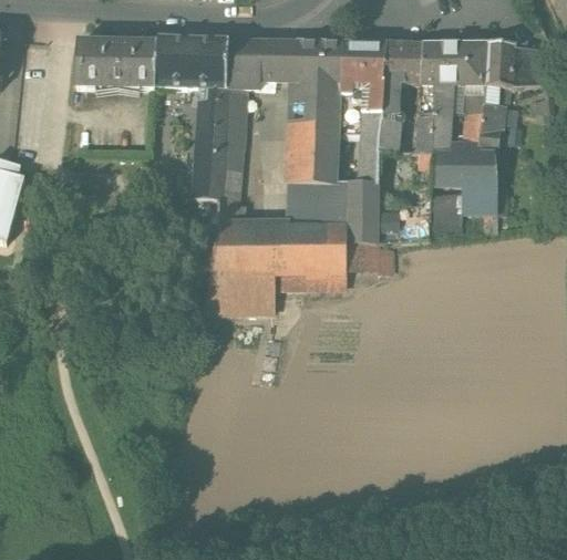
[(156,43),(119,42),(117,84),(133,84),(133,86),(154,86),(154,85),(157,38),(156,38),(156,43)]
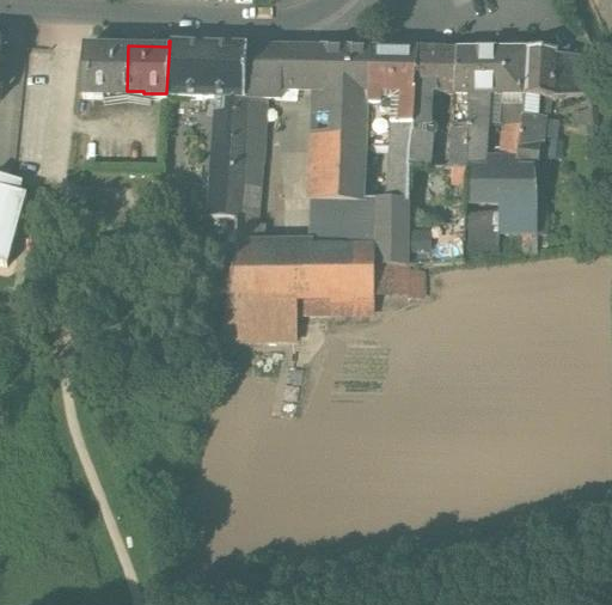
[(246,43),(170,41),(166,92),(227,95),(227,108),(221,108),(219,109),(218,124),(243,127),(246,43)]
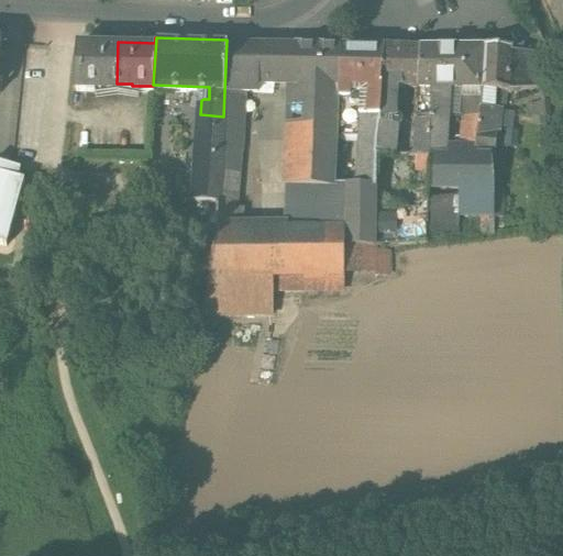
[(274,41),(227,40),(223,117),(223,129),(240,131),(243,93),(239,90),(238,86),(257,87),(257,80),(274,80),(274,41)]
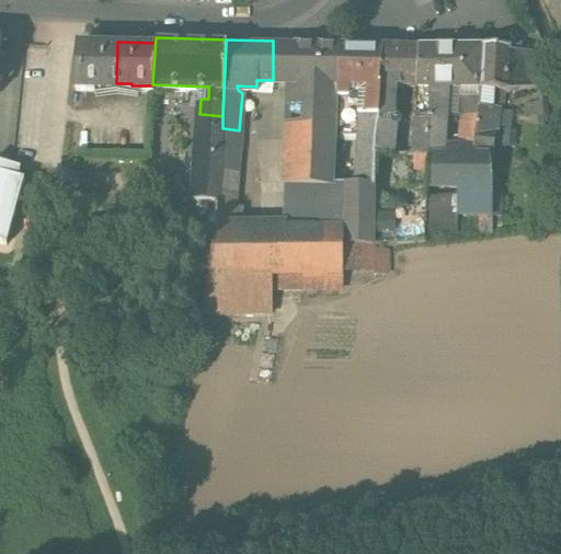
[(116,83),(117,42),(76,41),(76,43),(78,44),(75,81),(72,81),(72,84),(101,85),(101,82),(116,83)]
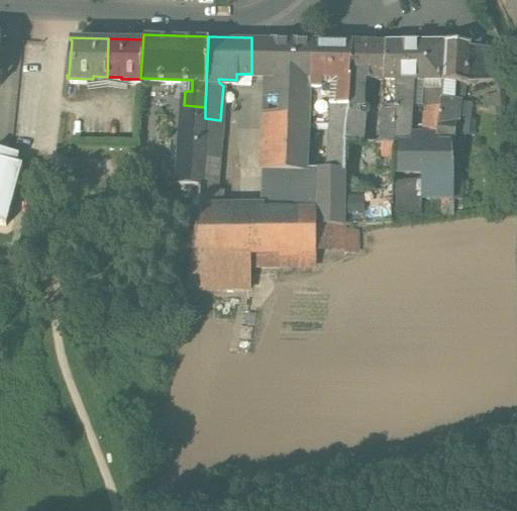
[(312,38),(251,37),(251,74),(268,75),(264,166),(308,168),(308,165),(307,165),(309,115),(312,38)]
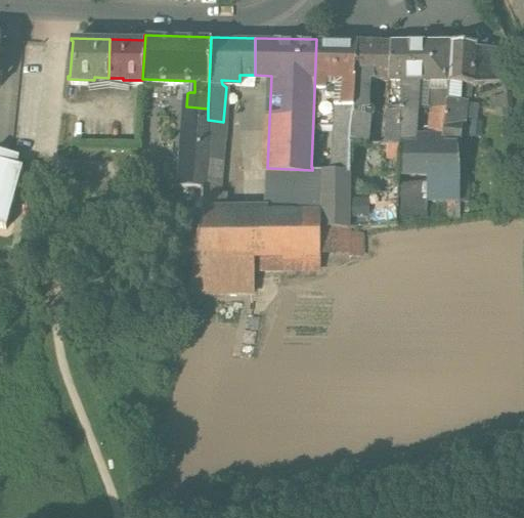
[(356,39),(316,39),(313,117),(334,118),(335,103),(353,103),(356,39)]
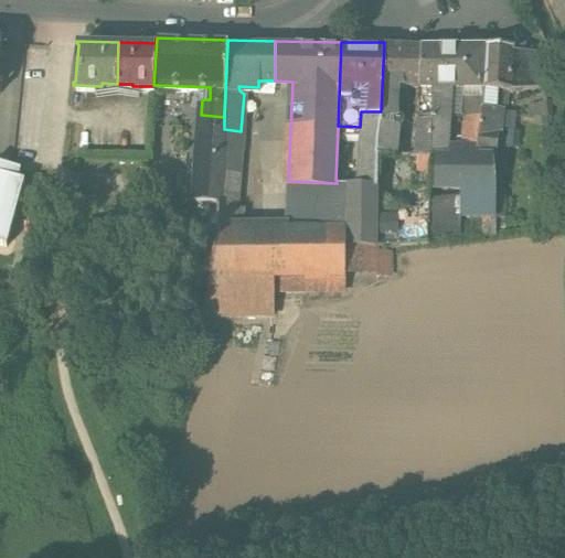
[(422,43),(384,42),(381,111),(380,119),(377,151),(396,150),(398,120),(393,120),(395,86),(393,82),(419,83),(422,43)]
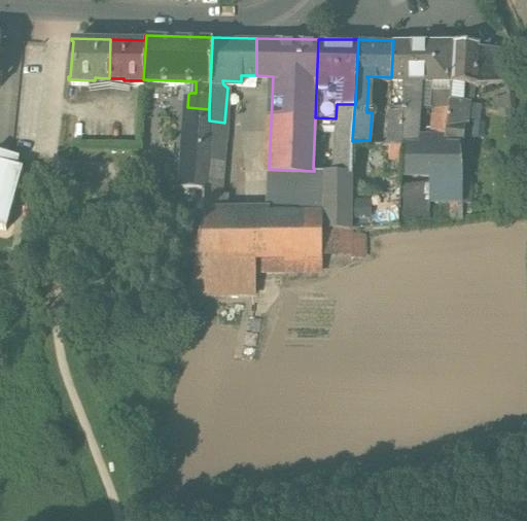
[(451,40),(406,40),(402,76),(402,95),(401,140),(411,141),(416,125),(419,77),(450,78),(453,39),(451,40)]
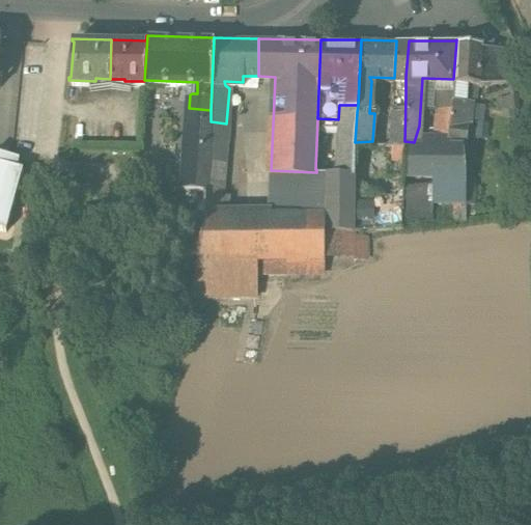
[(482,42),(456,39),(453,79),(452,100),(451,106),(450,112),(469,114),(471,98),(467,97),(467,84),(466,80),(480,81),(482,42)]
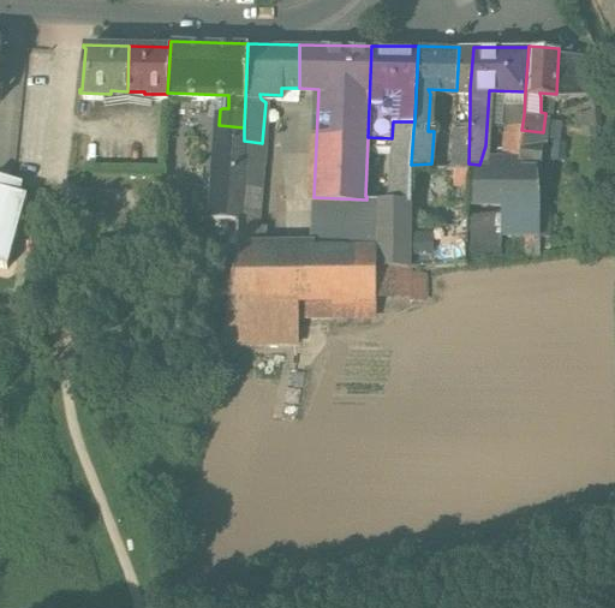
[(470,89),(473,47),(459,47),(457,90),(470,89)]
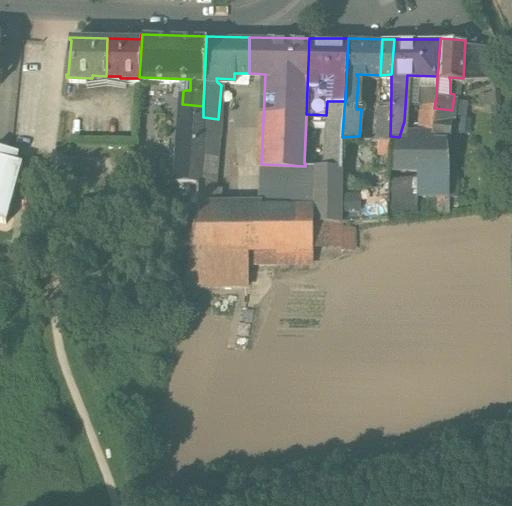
[(482,40),(465,40),(463,78),(463,80),(492,76),(482,40)]
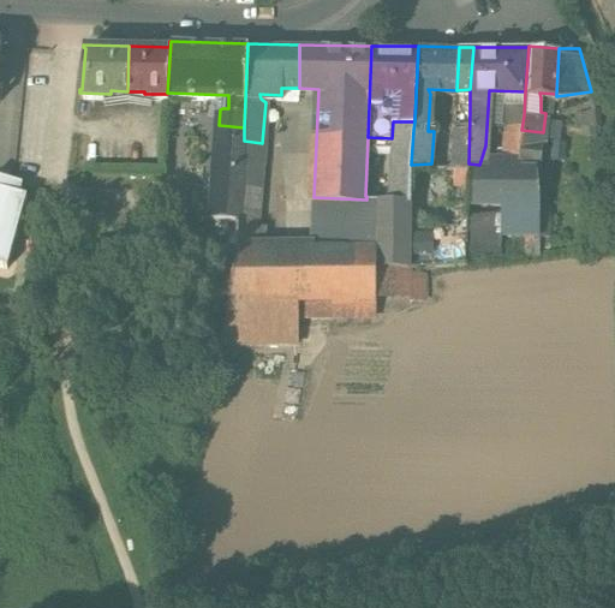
[(411,165),(408,264),(430,262),(464,257),(467,201),(469,164),(470,111),(455,111),(457,121),(453,121),(453,165),(431,164),(411,165)]
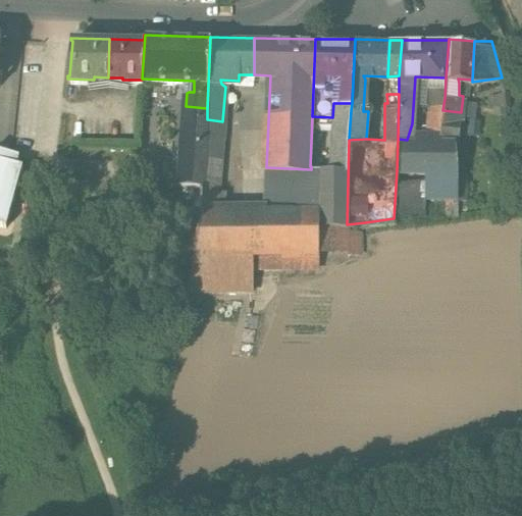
[(442,110),(444,104),(432,102),(429,124),(435,124),(434,133),(439,133),(442,110)]
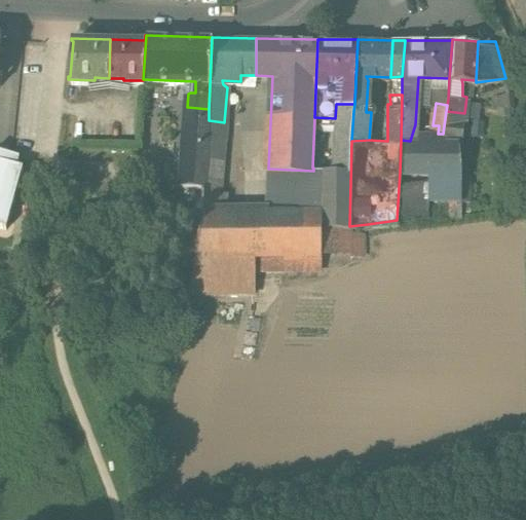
[(223,210),(201,211),(188,287),(253,289),(254,266),(321,266),(322,253),(368,253),(368,224),(349,226),(351,141),(353,111),(354,104),(336,104),(335,118),(335,147),(331,168),(313,168),(313,171),(268,169),(267,211),(223,210)]
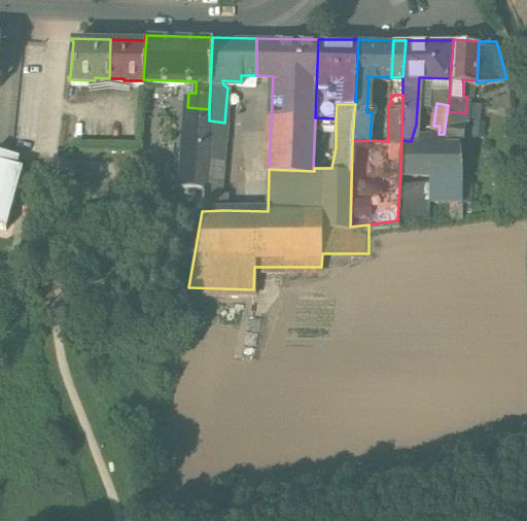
[(209,120),(209,109),(187,107),(182,182),(204,184),(209,120)]
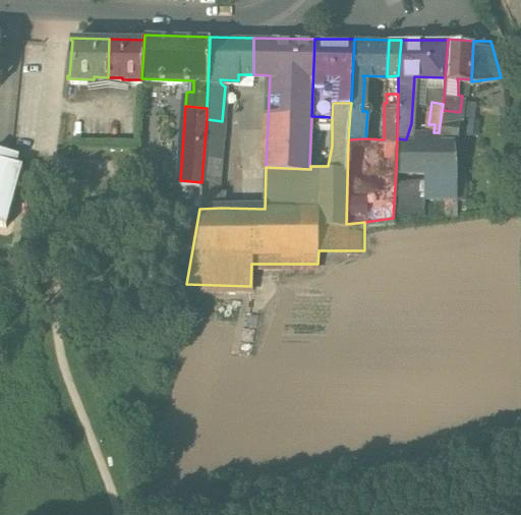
[(460,112),(442,110),(439,132),(438,139),(455,140),(457,140),(460,112)]
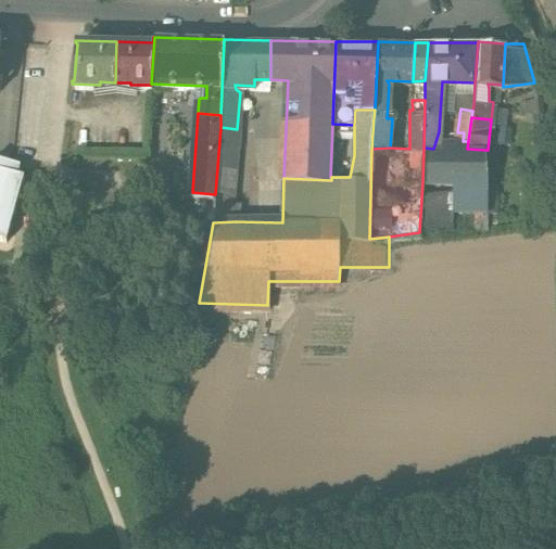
[(237,129),(220,127),(215,194),(213,222),(236,221),(238,201),(231,199),(237,129)]
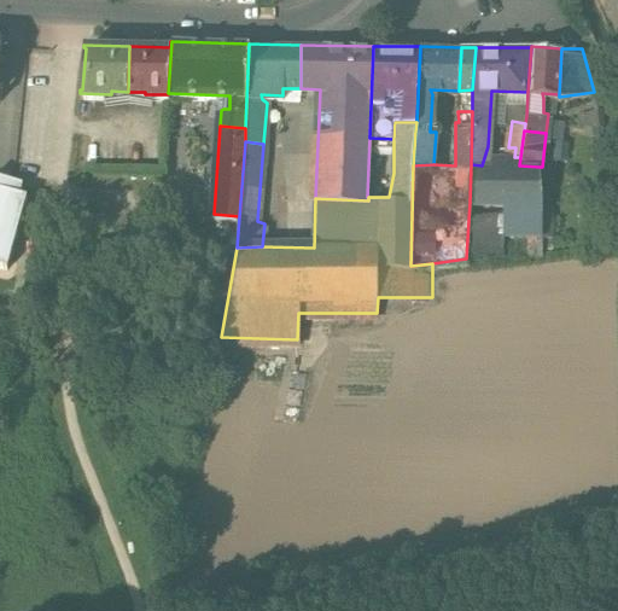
[(541,249),(540,167),(519,166),(482,166),(471,164),(470,202),(502,202),(501,232),(529,232),(529,250),(541,249)]
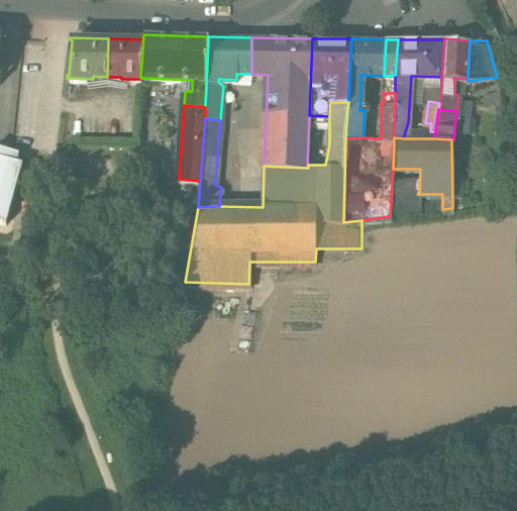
[(0,217),(5,219),(22,160),(16,159),(18,149),(0,143),(0,217)]
